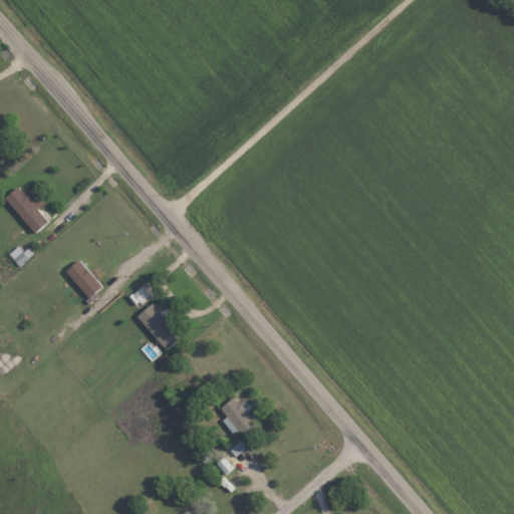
[(29,187),(22,193),(17,187),(4,199),(34,233),(47,221),(36,209),(43,203),(29,187)]
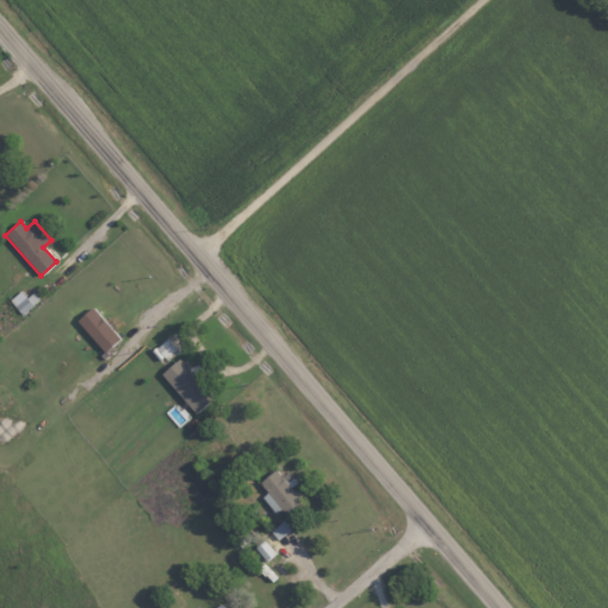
[(77,320),(101,354),(119,341),(94,306),(77,320)]
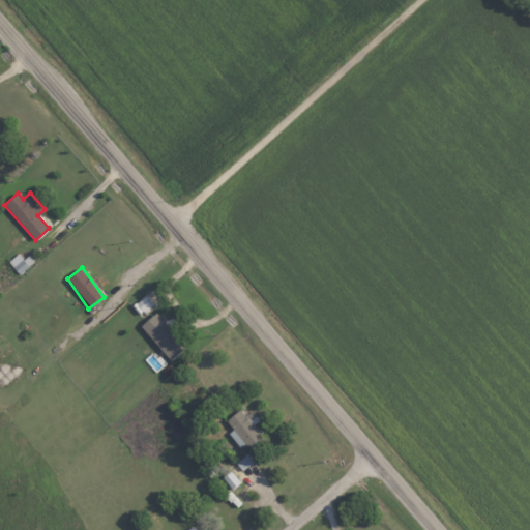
[(142,312),(152,305),(146,296),(136,302),(142,312)]
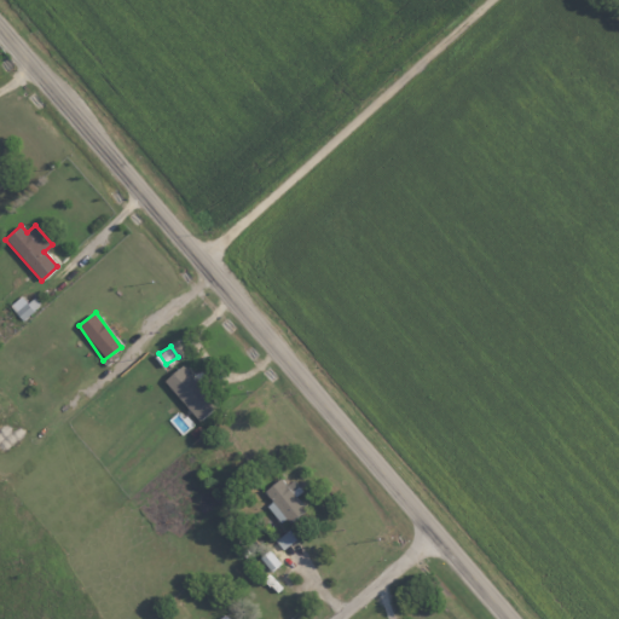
[(217,406),(181,366),(165,382),(198,421),(217,406)]
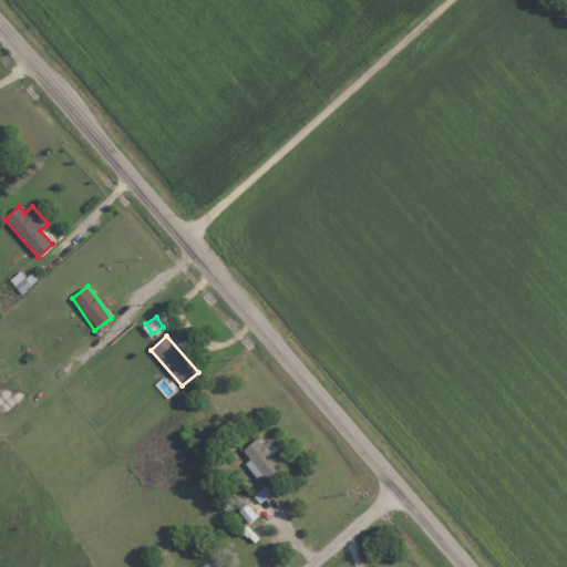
[(277,450),(267,439),(261,444),(255,437),(240,451),(248,460),(243,463),(258,481),(277,464),(270,455),(277,450)]
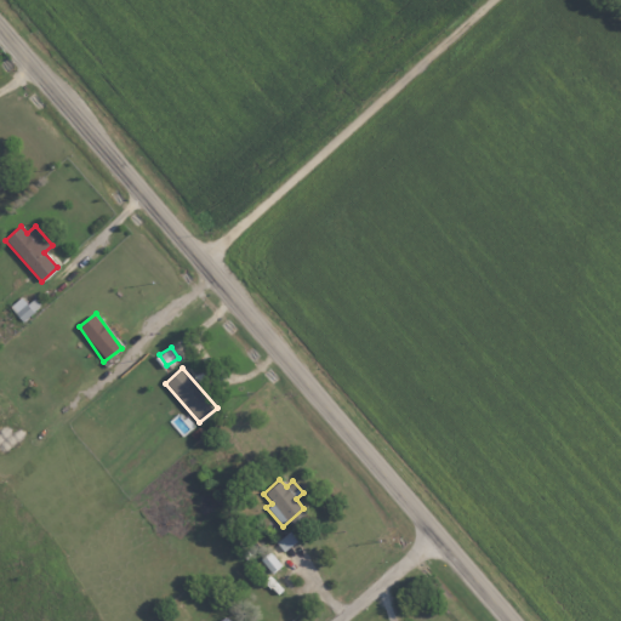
[(296,541),(289,531),(277,541),(284,551),(296,541)]
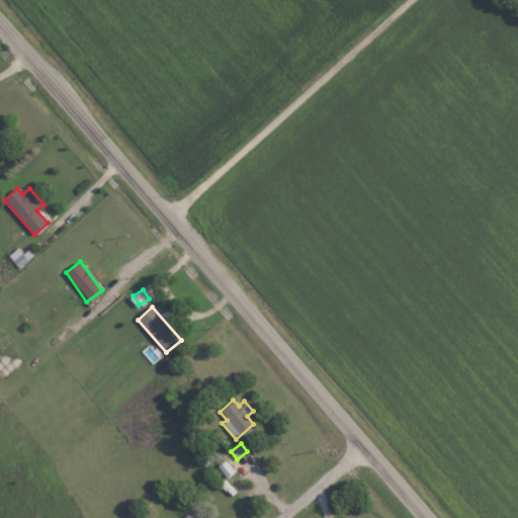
[(234,471),(225,460),(217,466),(226,479),(234,471)]
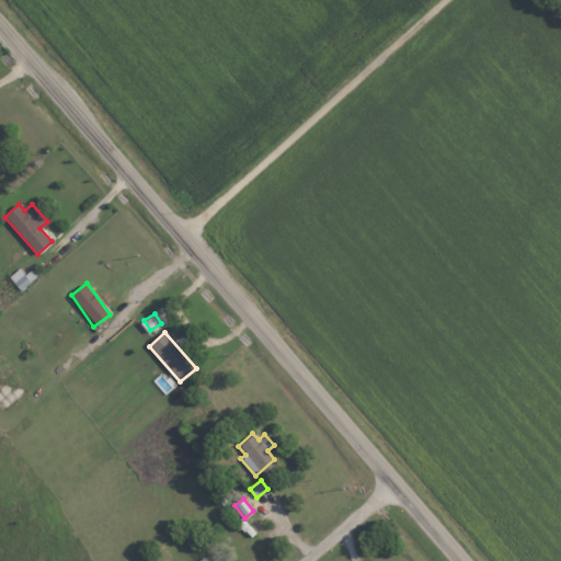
All buildings are outlined.
